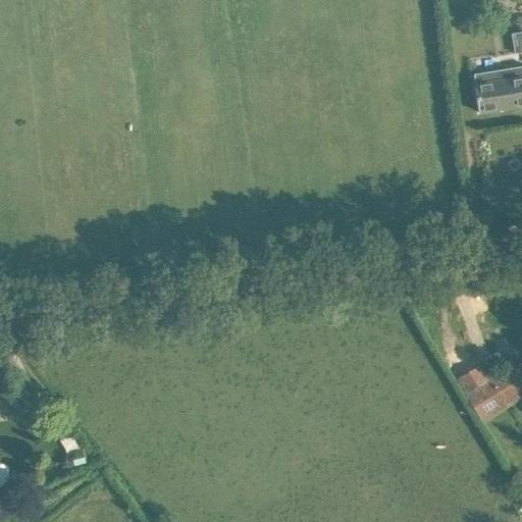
[(521,32),(512,34),(513,43),(514,53),(521,52),(521,32)]
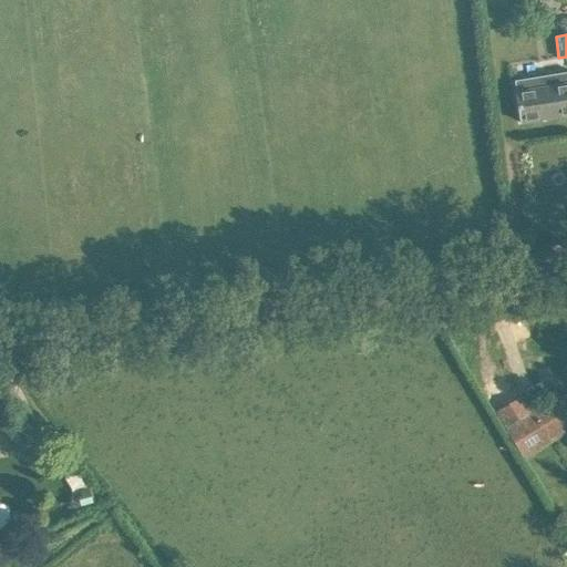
[(566,112),(566,69),(514,79),(521,120),(566,112)]
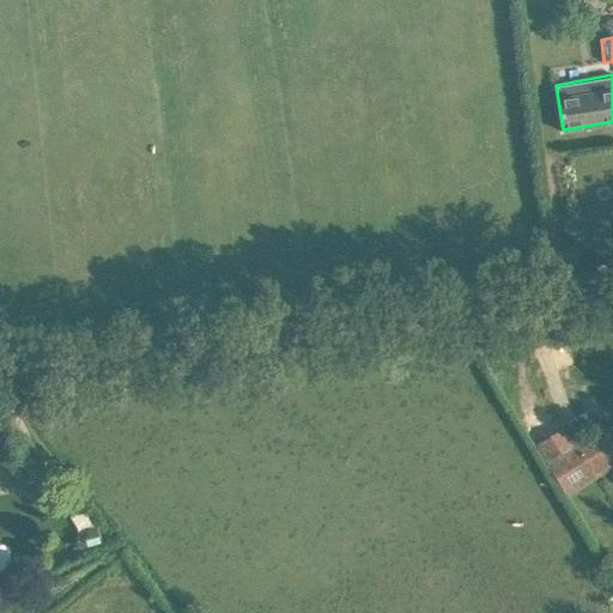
[(560,430),(538,443),(560,481),(568,492),(612,463),(606,453),(593,432),(570,447),(560,430)]
